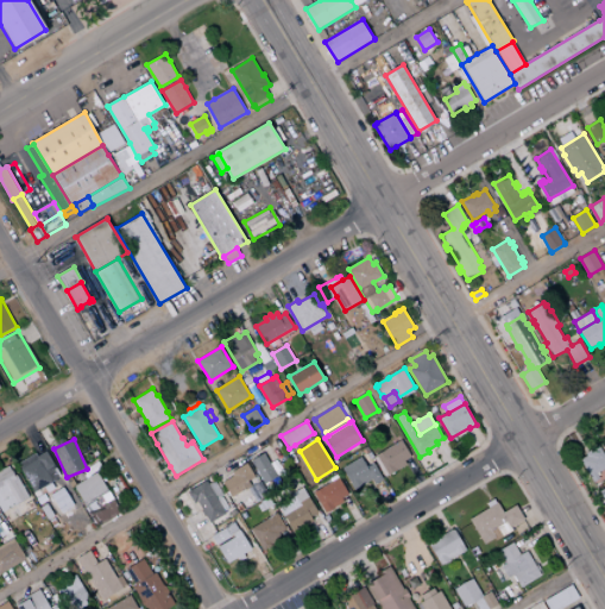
[(377,454),(402,440),(411,456),(405,459),(408,465),(389,476),(378,457),(378,458),(377,456),(377,454)]
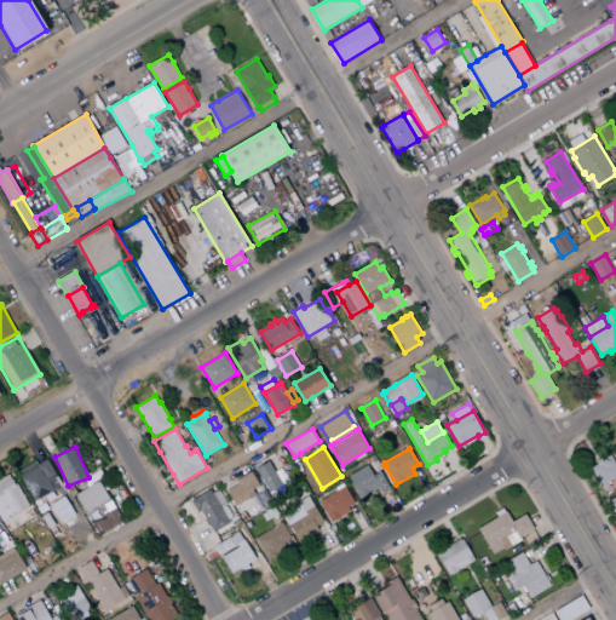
[(603,488),(615,481),(615,463),(611,455),(591,465),(603,488)]
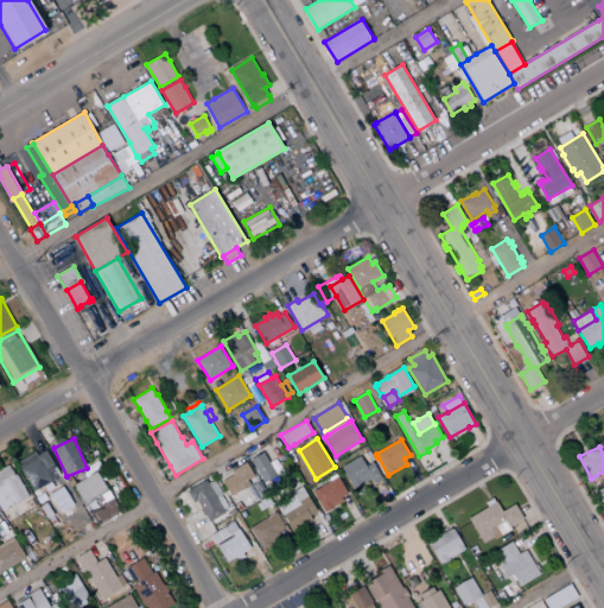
[(62,476),(46,449),(19,464),(35,492),(62,476)]
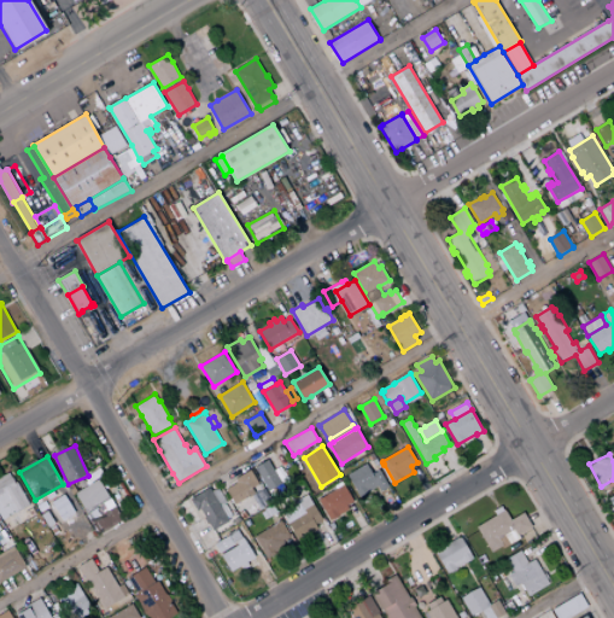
[(269,491),(256,467),(269,460),(282,483),(269,491)]
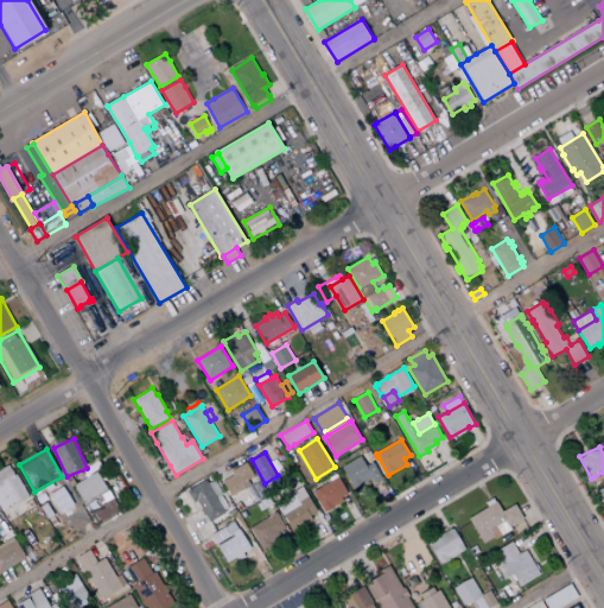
[(342,467),(361,456),(368,467),(374,462),(383,479),(375,483),(373,480),(355,489),(342,467)]
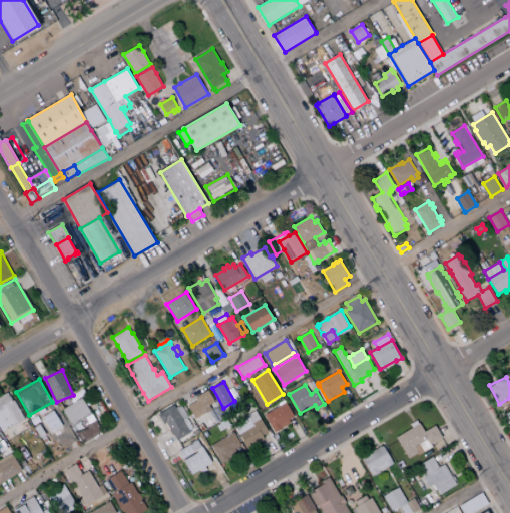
[(237,392),(242,388),(246,394),(240,397),(237,392)]
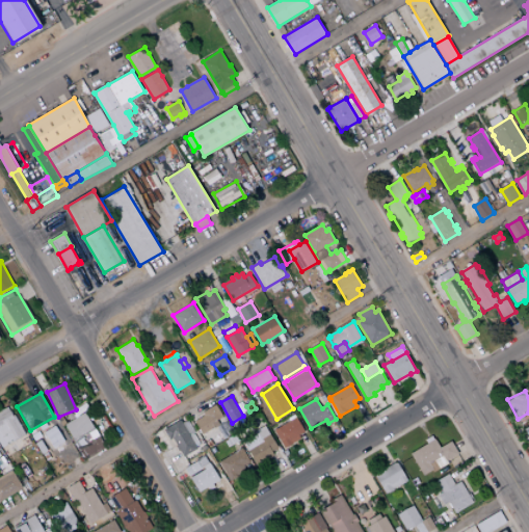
[(203,434),(195,421),(205,416),(203,413),(216,404),(223,417),(217,420),(220,425),(215,428),(215,427),(203,434)]
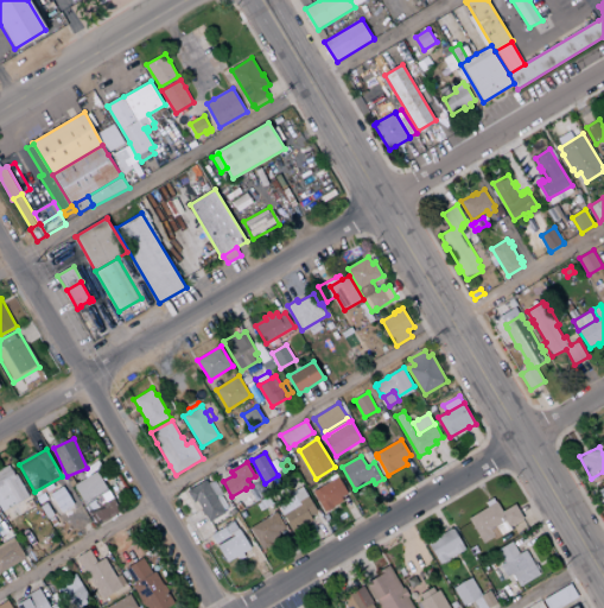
[(0,507),(2,512),(29,498),(12,464),(0,470),(0,507)]
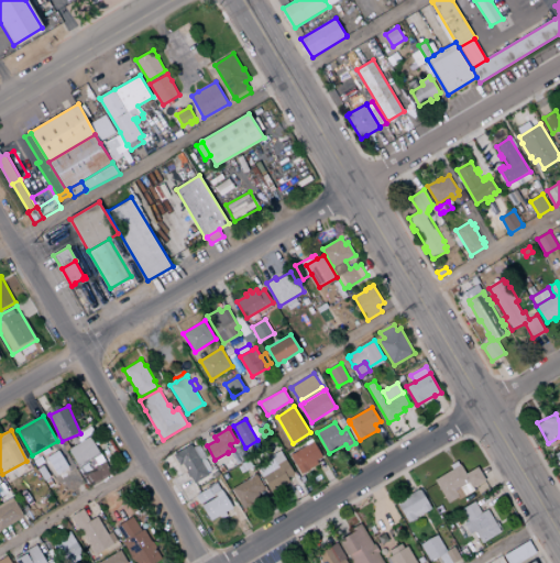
[(72,448),(90,486),(112,476),(94,438),(72,448)]
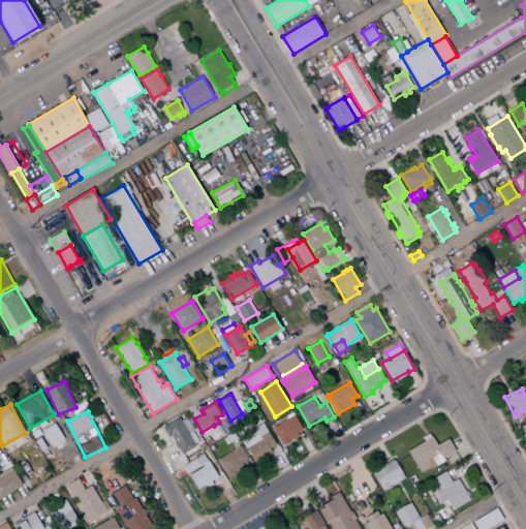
[(273,428),(295,414),(304,429),(298,432),(300,436),(284,445),(273,428)]
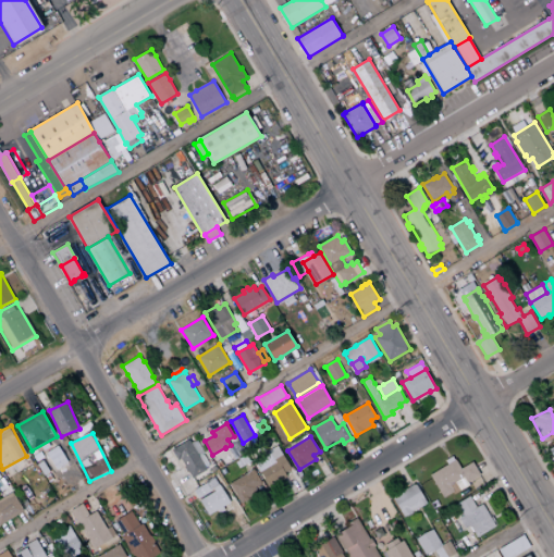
[(193,479),(188,471),(187,471),(184,467),(185,466),(183,460),(180,462),(172,450),(189,440),(207,469),(208,470),(194,478),(193,479)]
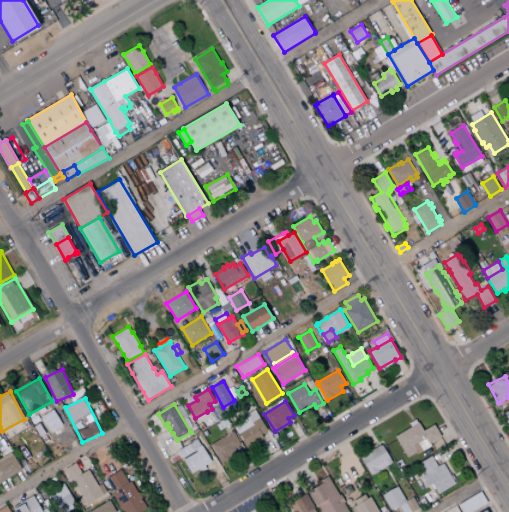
[(238,431),(260,417),(268,430),(268,431),(262,435),(265,438),(248,448),(238,431)]
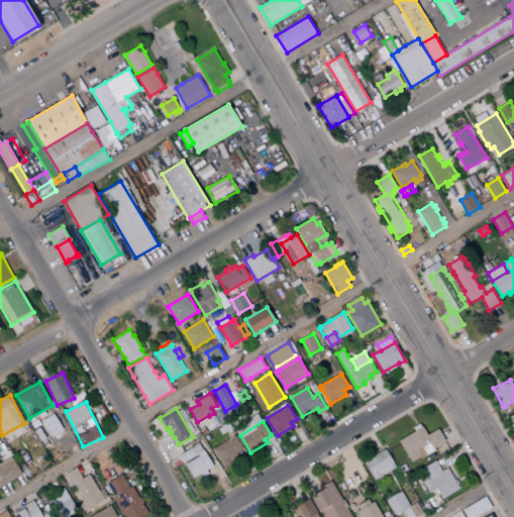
[(399,439),(412,463),(447,443),(439,429),(427,435),(422,426),(399,439)]
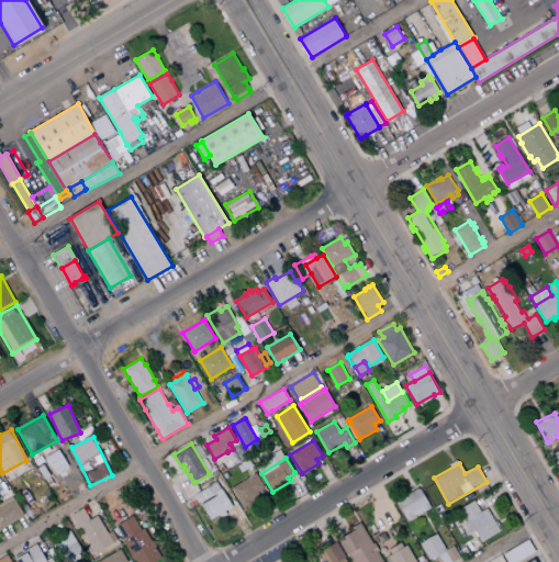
[(209,473),(217,468),(222,475),(213,481),(210,474),(209,473)]
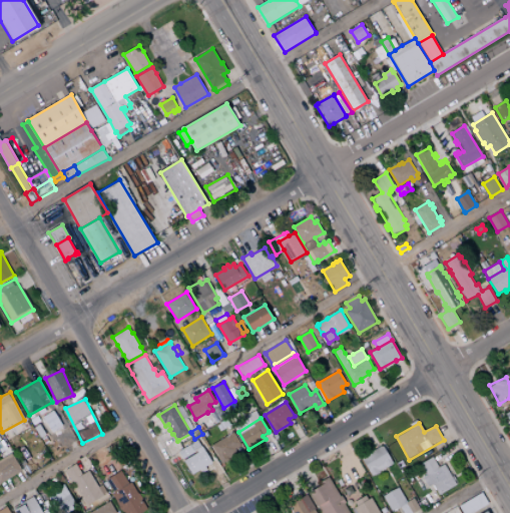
[(211,445),(234,432),(241,445),(235,448),(236,450),(236,451),(237,453),(229,459),(229,460),(222,464),(211,445)]
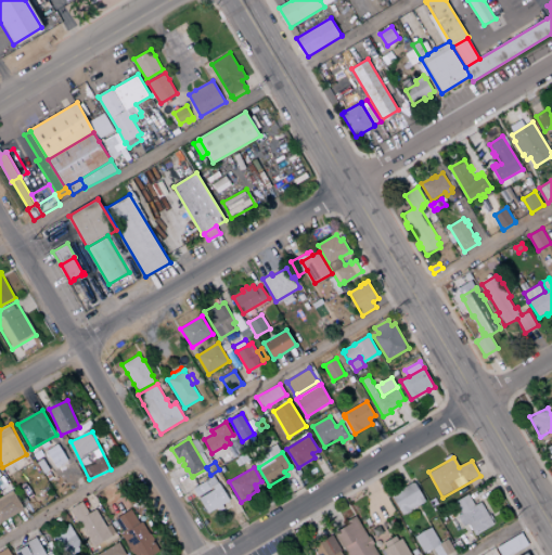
[(210,489),(213,487),(219,482),(214,474),(205,479),(206,481),(210,489)]
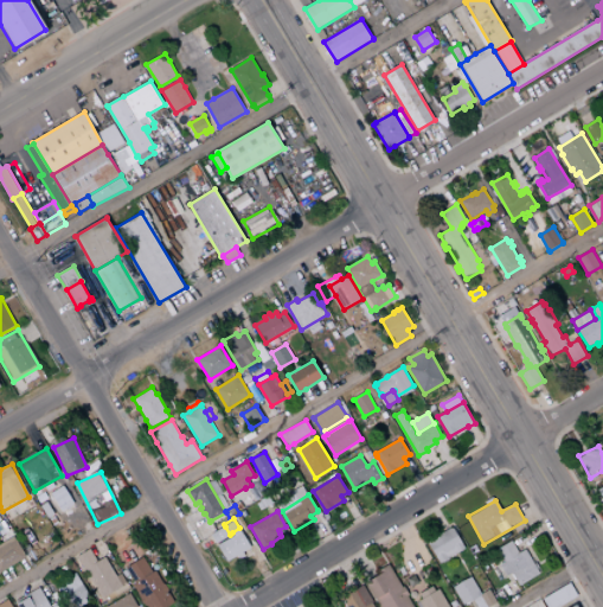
[(217,543),(211,535),(217,531),(225,526),(230,535),(231,535),(217,543)]
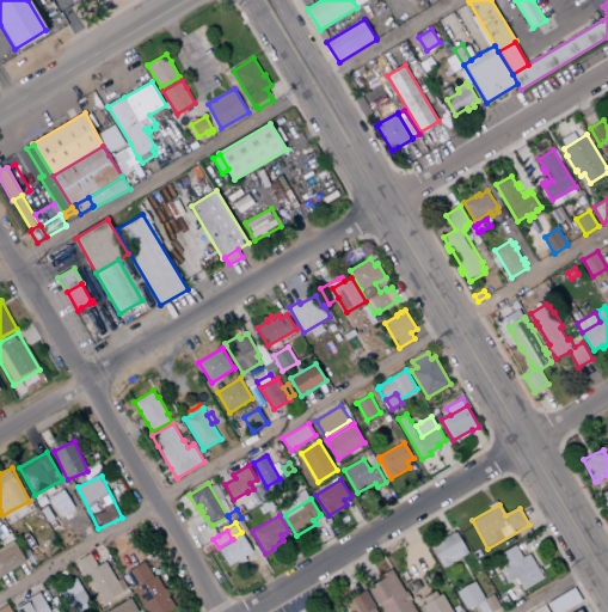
[(229,567),(220,550),(237,539),(234,537),(241,532),(253,551),(229,567)]
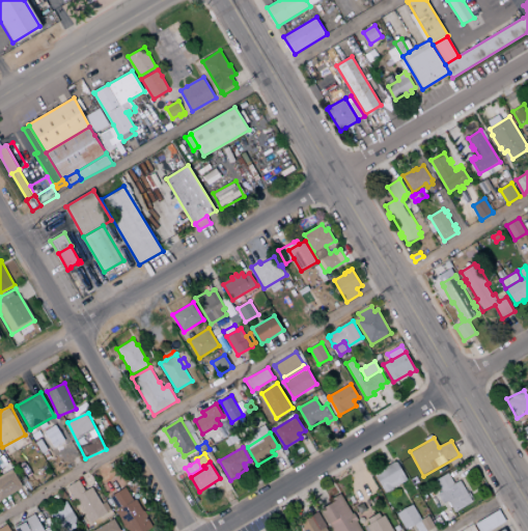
[(383,493),(407,482),(398,462),(374,472),(383,493)]
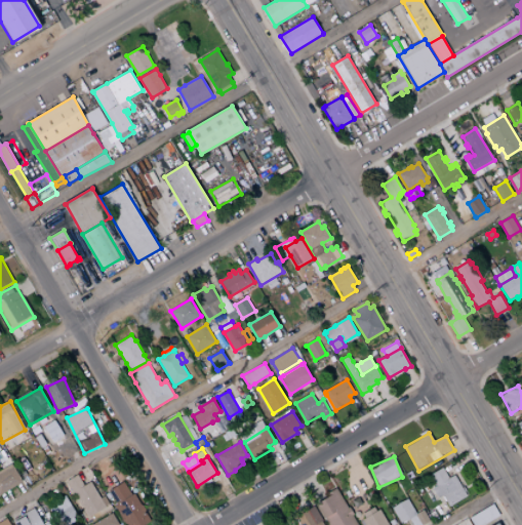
[(0,471),(0,494),(23,484),(14,465),(0,471)]
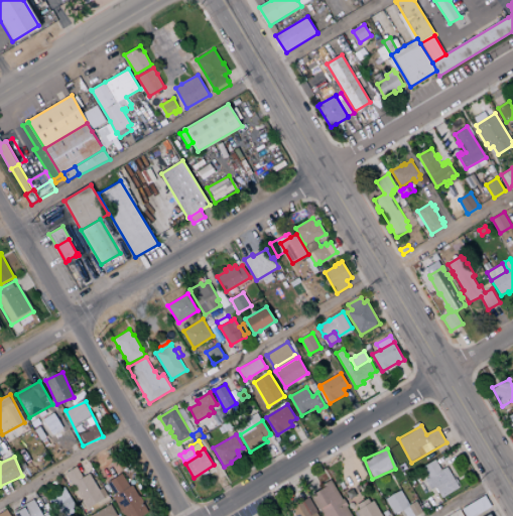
[(429,491),(435,488),(441,498),(459,489),(447,467),(441,471),(435,461),(423,467),(429,478),(424,481),(429,491)]
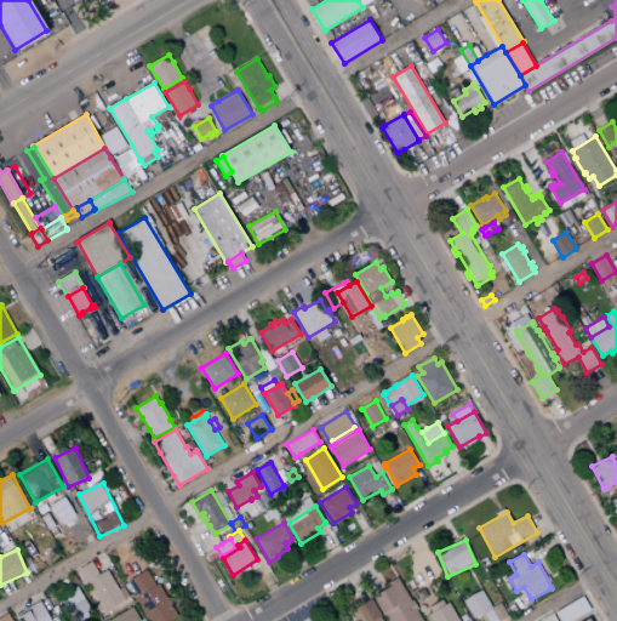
[(100,574),(93,562),(80,568),(101,614),(131,599),(125,587),(119,590),(109,570),(100,574)]
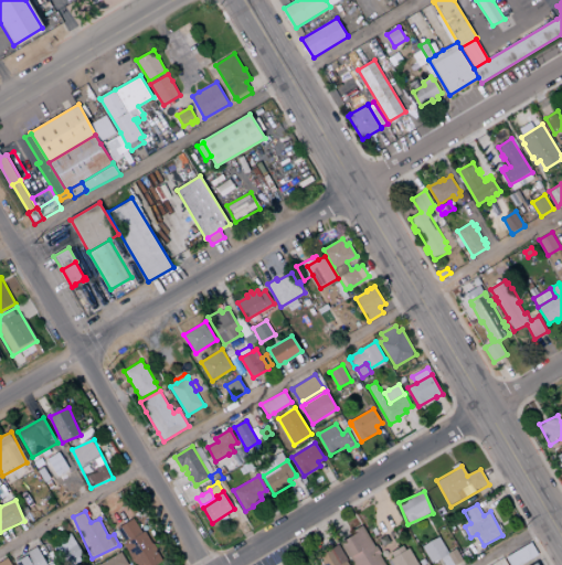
[(116,530),(137,564),(158,564),(162,563),(136,518),(116,530)]
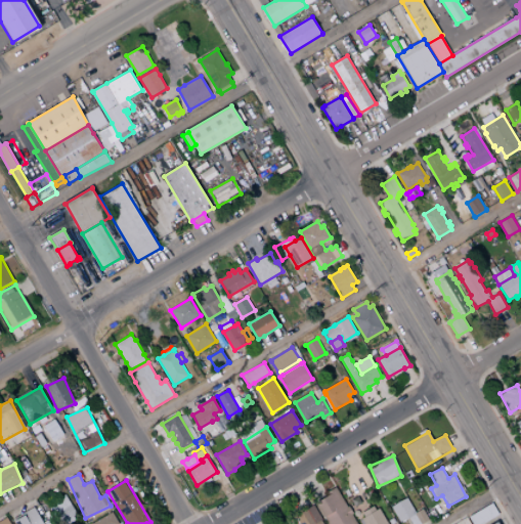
[(329,523),(357,523),(339,488),(316,500),(329,523)]
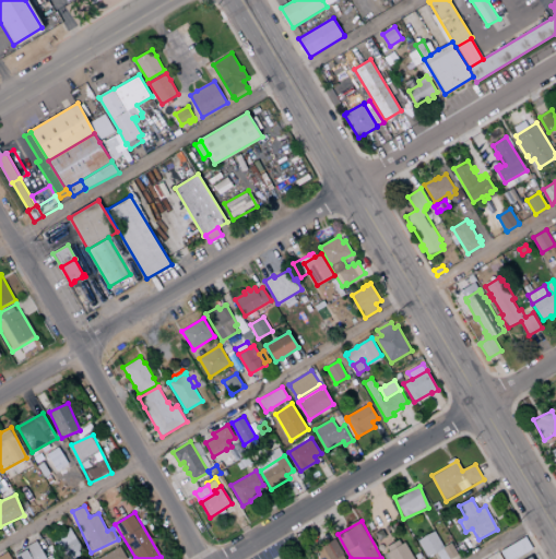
[(63,558),(73,558),(83,555),(71,530),(54,538),(63,558)]
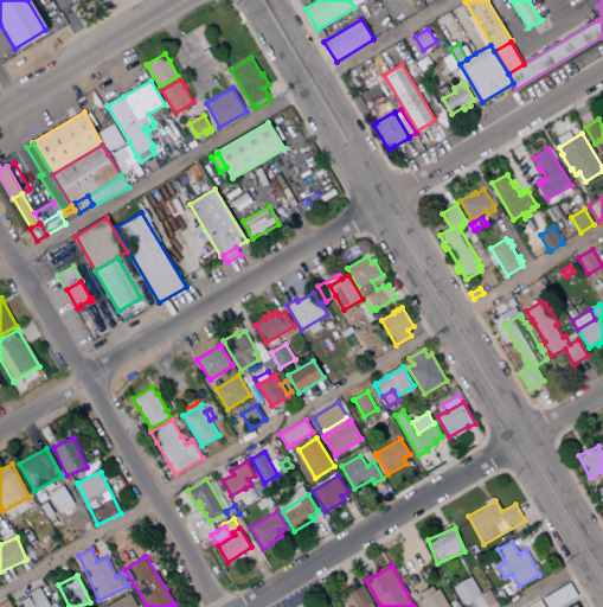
[(474,601),(476,606),(491,606),(498,604),(491,589),(481,594),(473,577),(454,587),(463,606),(474,601)]
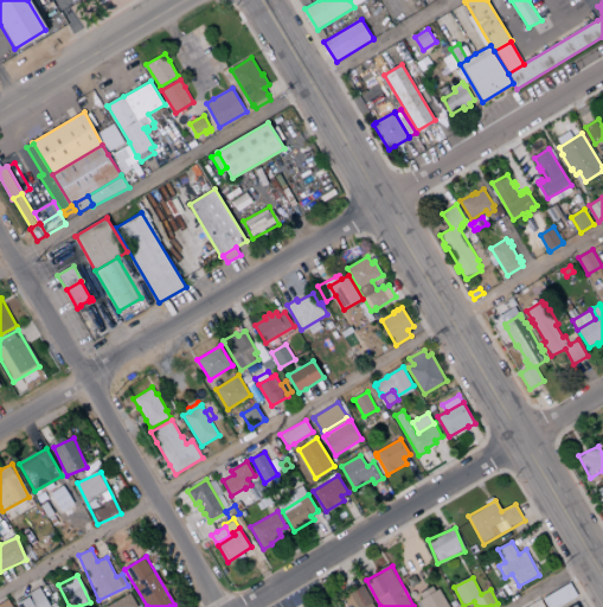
[(546,606),(560,606),(578,598),(571,583),(543,599),(546,606)]
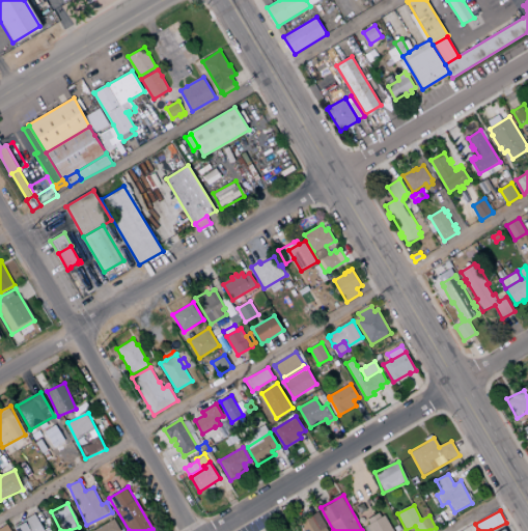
[(329,530),(322,511),(302,521),(306,530),(329,530)]
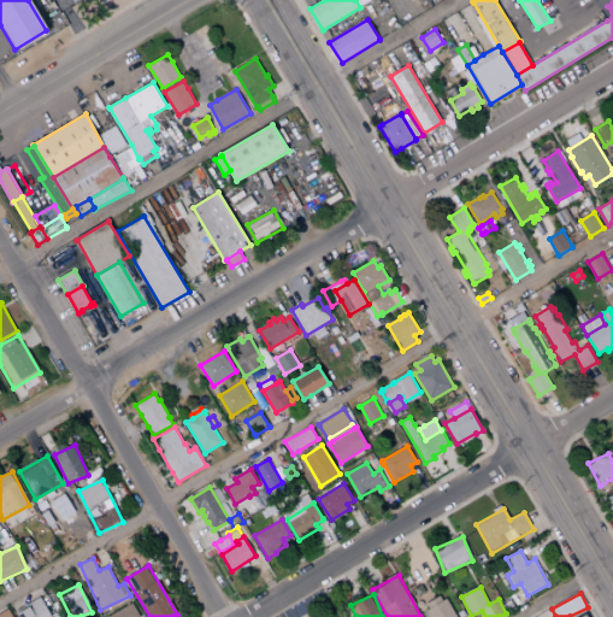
[(425,604),(430,616),(455,616),(444,594),(425,604)]
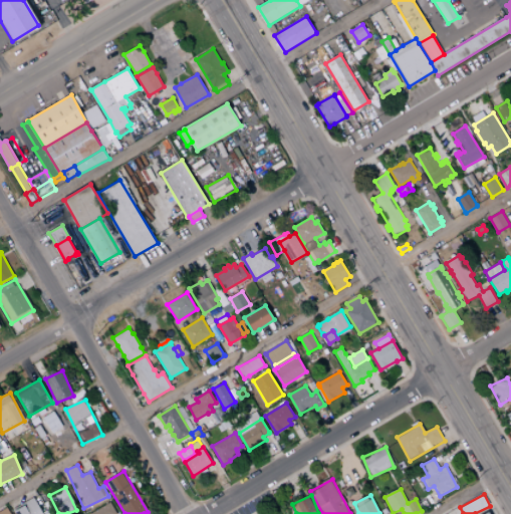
[(14,510),(15,513),(42,513),(34,499),(14,510)]
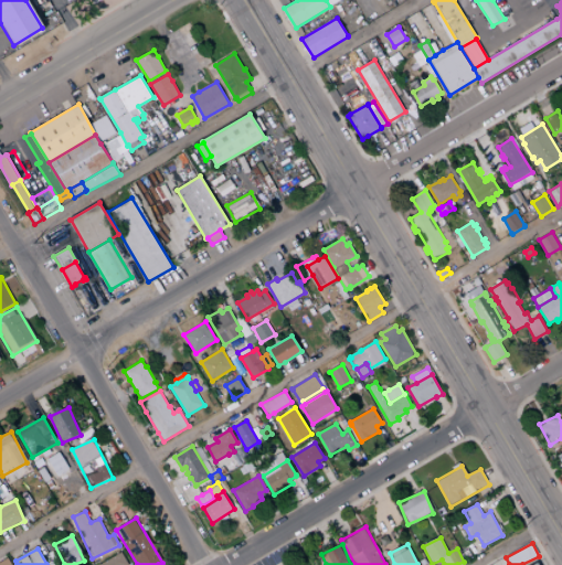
[(128,564),(123,553),(98,564),(128,564)]
